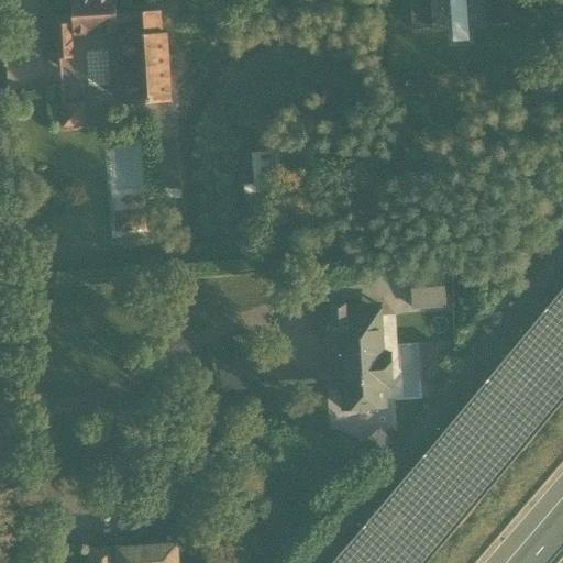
[(124,105),(172,102),(170,72),(174,72),(174,69),(173,57),(173,54),(168,55),(167,33),(163,33),(161,10),(116,13),(114,0),(70,0),(72,14),(53,15),(55,59),(73,59),(73,53),(73,40),(70,41),(70,33),(73,33),(73,36),(117,34),(117,30),(125,29),(125,35),(121,36),(124,105)]
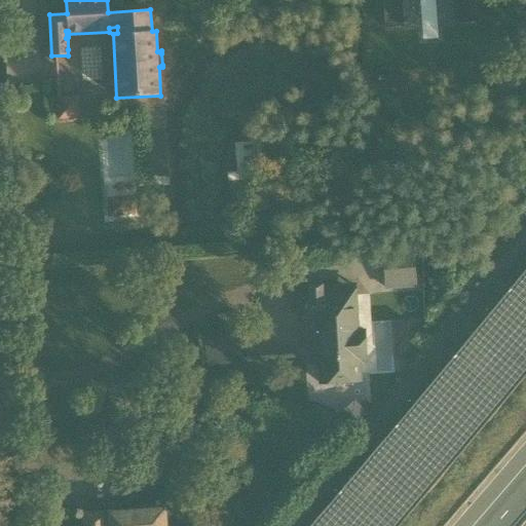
[(452,0),(454,23),(475,22),(473,0),(382,0),(385,29),(404,27),(402,0),(452,0)]
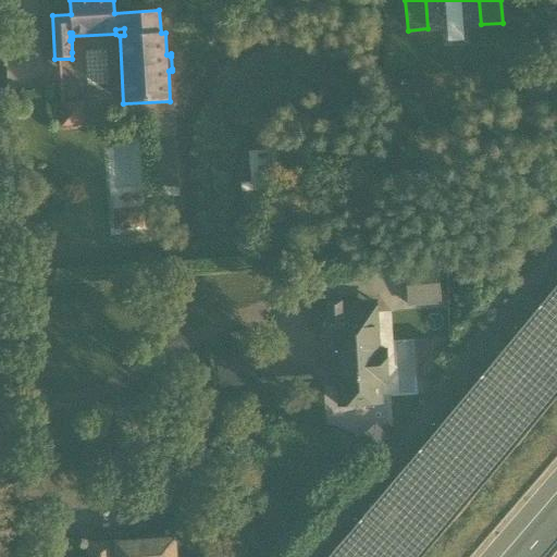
[(61,126),(85,125),(83,102),(60,103),(61,126)]
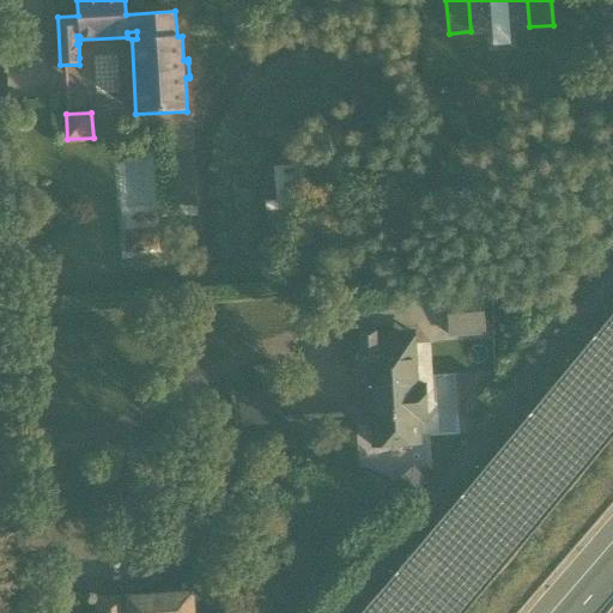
[(143,144),(113,145),(115,199),(145,198),(143,144)]
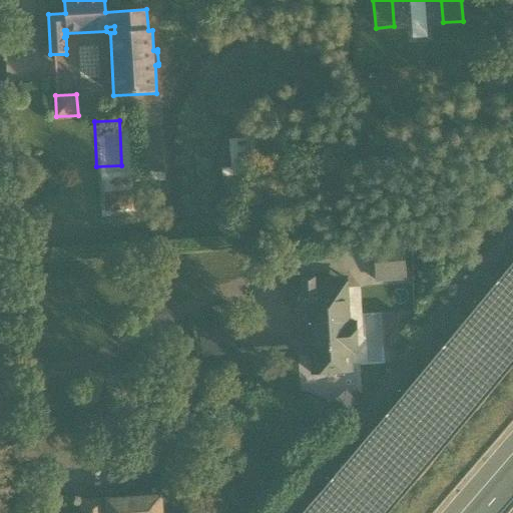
[(122,209),(131,209),(130,191),(121,191),(121,190),(113,191),(113,192),(104,192),(105,211),(114,210),(114,211),(122,210),(122,209)]
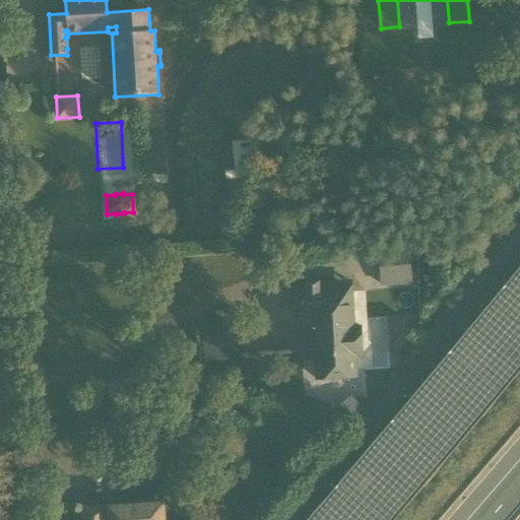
[(383,286),(410,284),(408,246),(380,248),(383,286)]
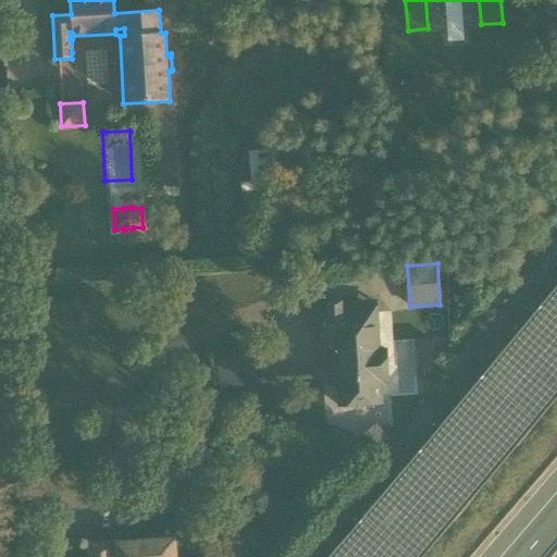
[(336,407),(383,405),(382,383),(390,382),(387,348),(380,348),(378,299),(314,302),(317,338),(333,338),(336,407)]
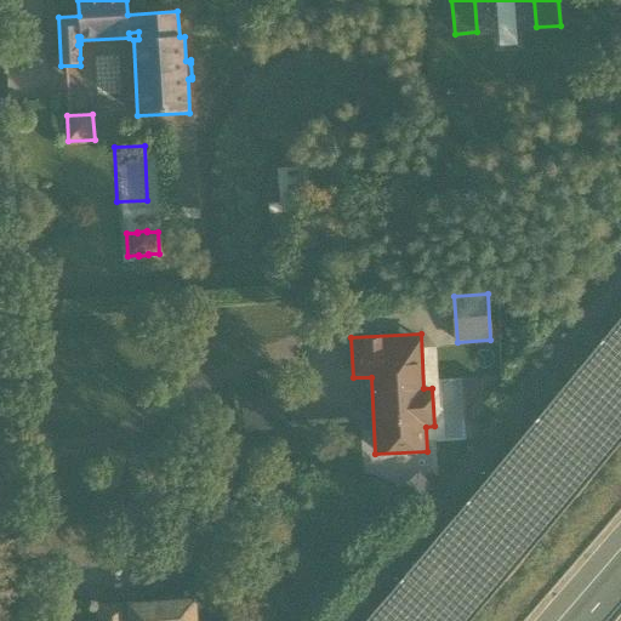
[(396,495),(409,510),(432,488),(419,473),(396,495)]
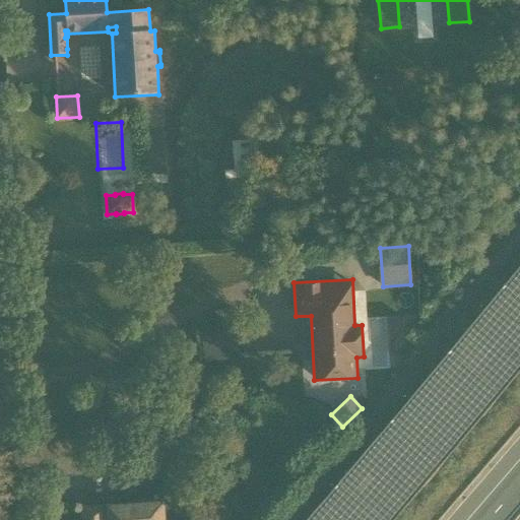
[(165,519),(164,504),(83,509),(83,519),(165,519)]
